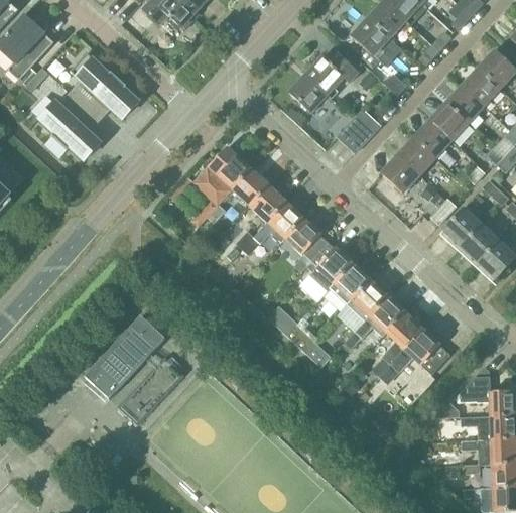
[(7,1),(8,0),(0,0),(0,29),(18,10),(7,1)]
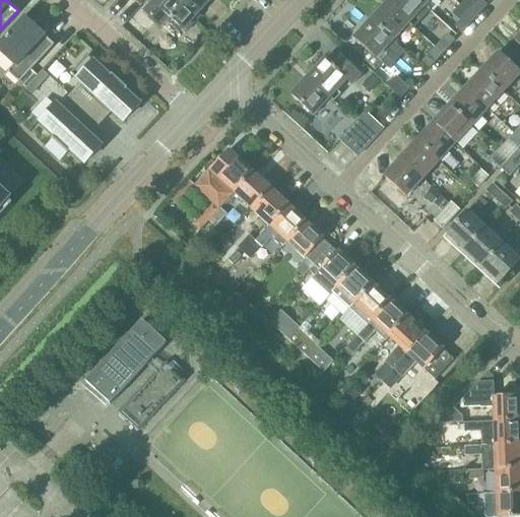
[(199,10),(187,0),(150,0),(143,8),(160,24),(169,15),(183,28),(199,10)]
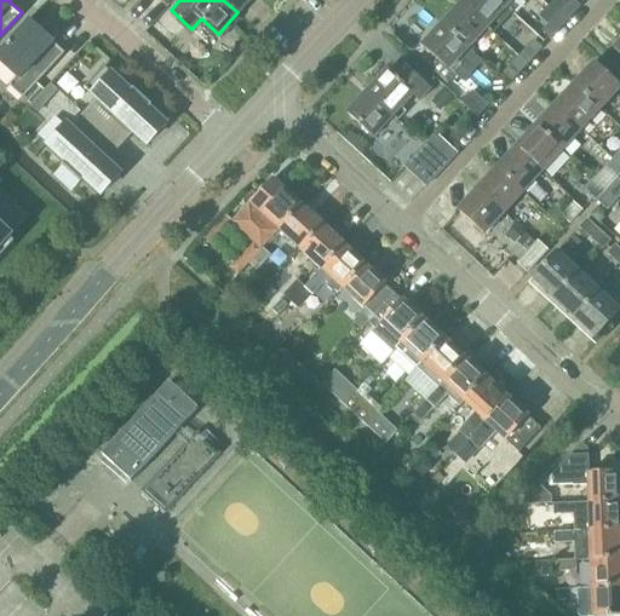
[(223,0),(237,12),(247,0),(223,0)]
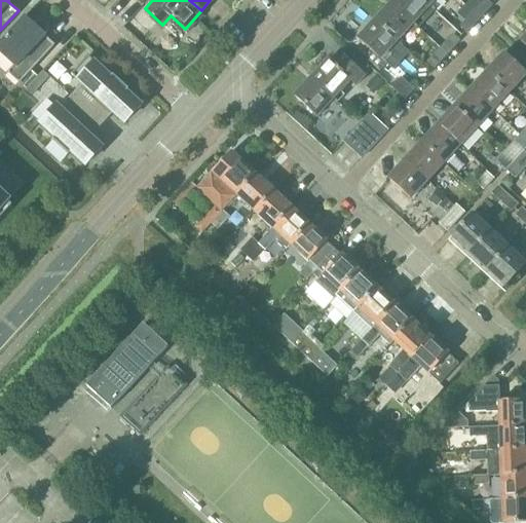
[(391,0),(390,1),(414,22),(418,26),(435,8),(430,4),(425,0),(391,0)]
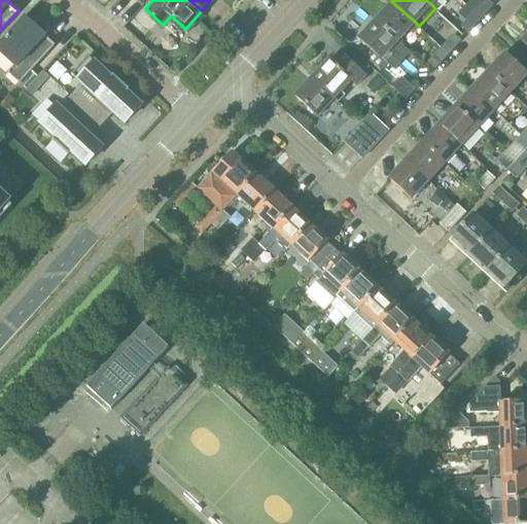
[(472,11),(479,18),(492,3),(488,0),(484,0),(472,11)]
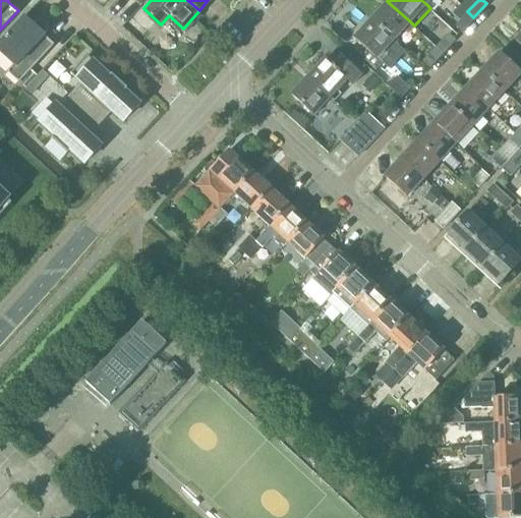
[(410,21),(387,1),(370,19),(393,40),(410,21)]
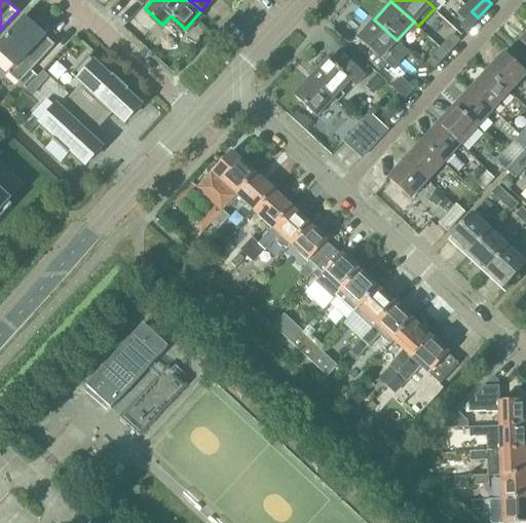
[(478,17),(472,11),(460,25),(466,30),(478,17)]
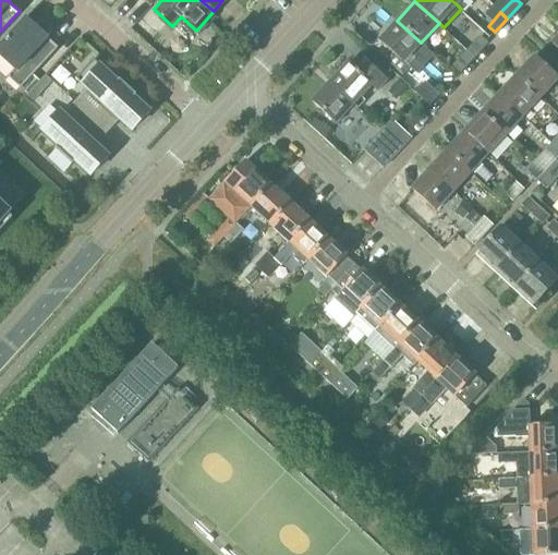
[(47,36),(49,34),(50,32),(50,31),(51,29),(51,28),(51,27),(51,26),(50,25),(50,24),(49,23),(48,22),(46,21),(45,21),(43,21),(33,23),(25,16),(0,43),(0,53),(14,67),(8,74),(21,86),(58,47),(47,36)]
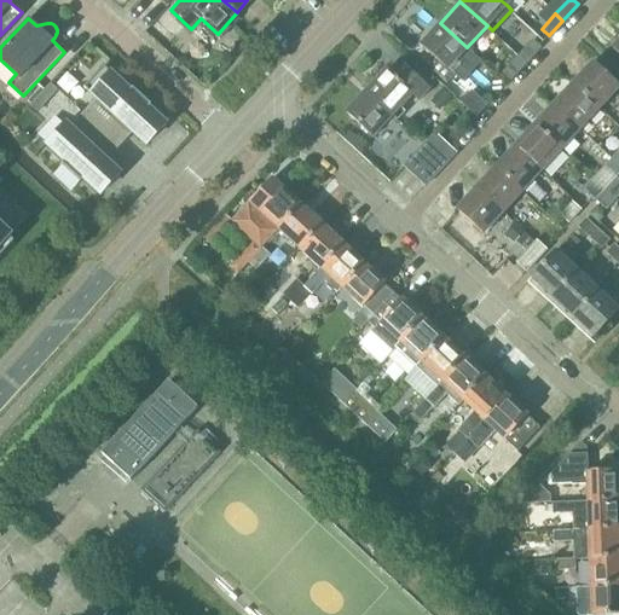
[(467,47),(440,23),(421,42),(437,57),(429,64),(446,81),(455,73),(449,67),(467,47)]
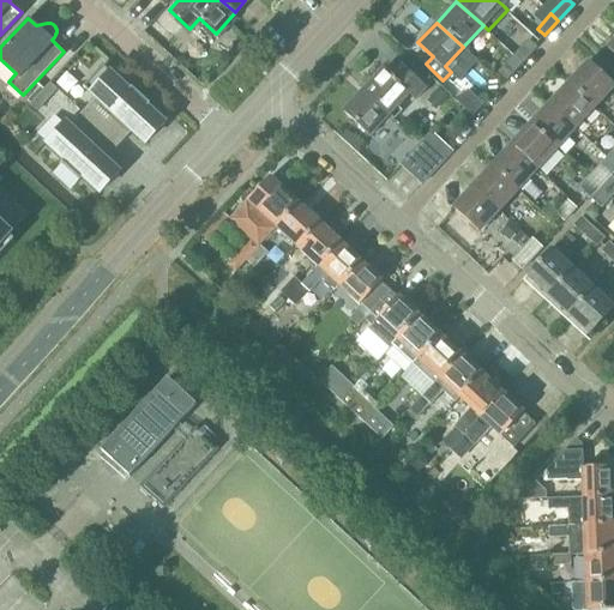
[(515,54),(521,60),(536,44),(529,38),(515,54)]
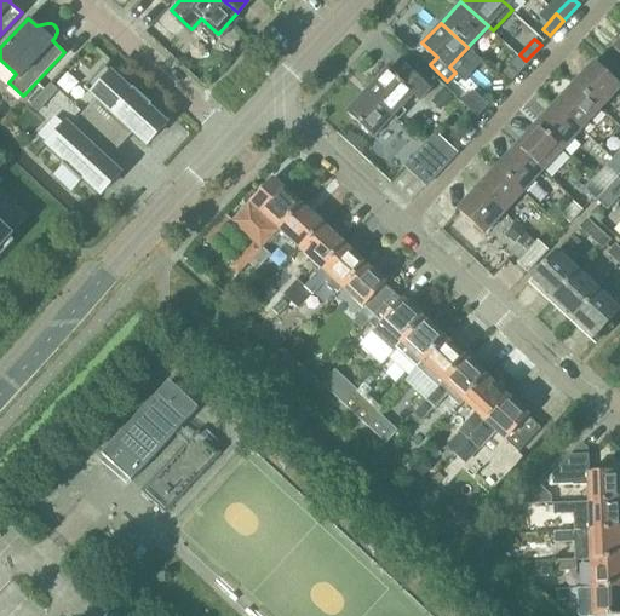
[(526,61),(520,55),(504,70),(511,76),(526,61)]
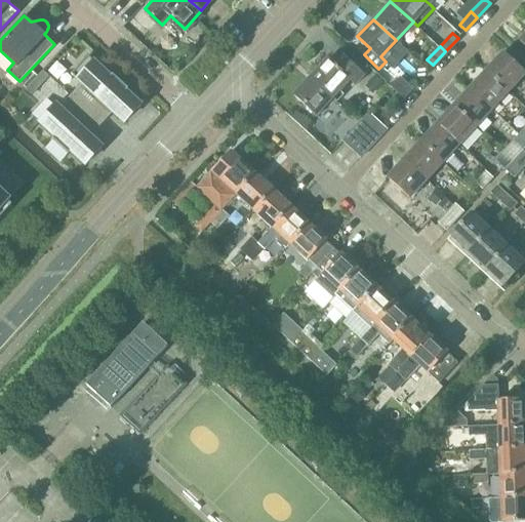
[(486,70),(509,90),(524,73),(502,51),(486,70)]
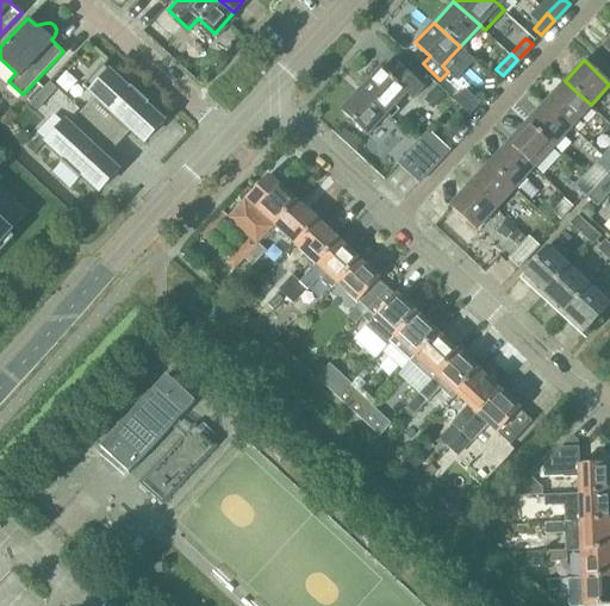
[(360,88),(386,112),(405,92),(411,98),(423,85),(399,62),(387,74),(379,67),(360,88)]
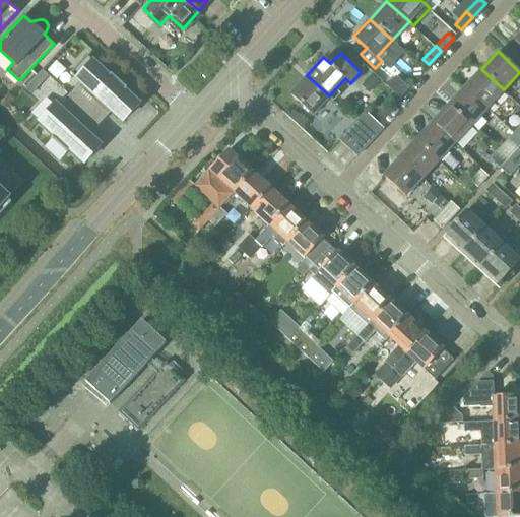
[(110,75),(93,61),(78,78),(81,81),(69,94),(96,119),(108,107),(123,121),(140,103),(125,89),(127,87),(112,73),(110,75)]
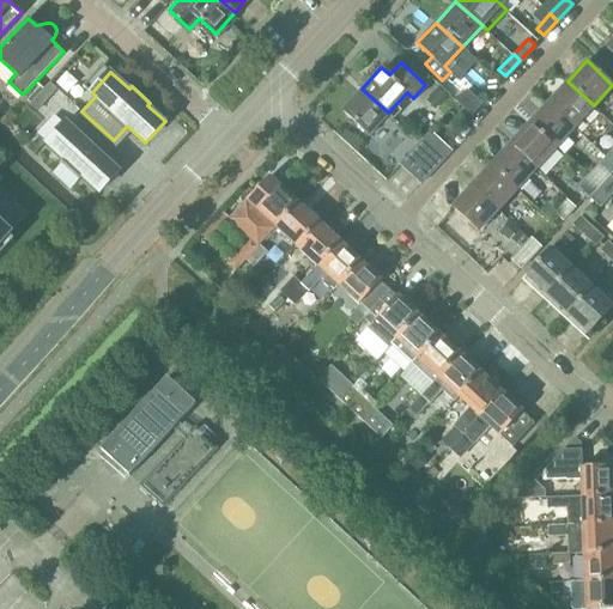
[(594,105),(568,81),(548,102),(575,126),(594,105)]
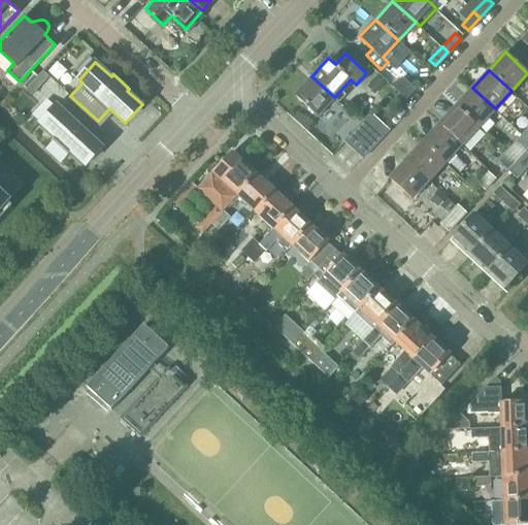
[(406,97),(416,87),(402,74),(393,85),(406,97)]
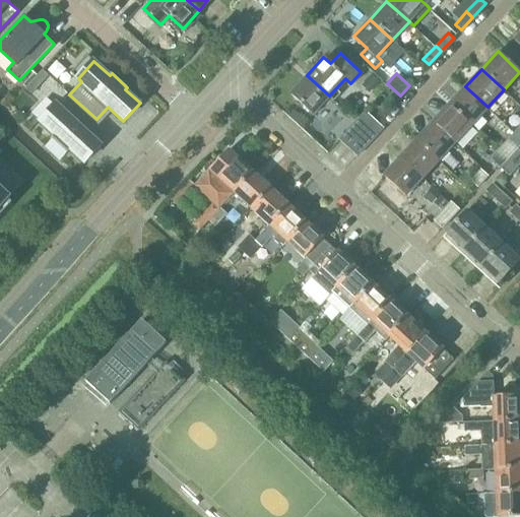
[(329,95),(307,75),(290,92),(313,114),(329,95)]
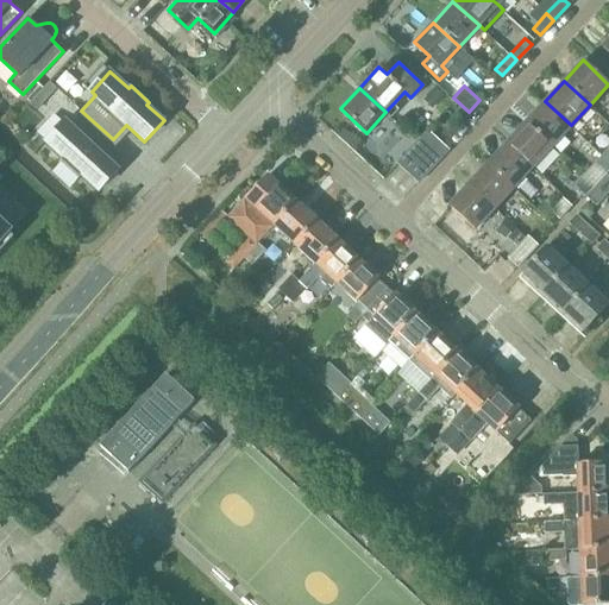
[(571,125),(545,101),(526,121),(552,146),(571,125)]
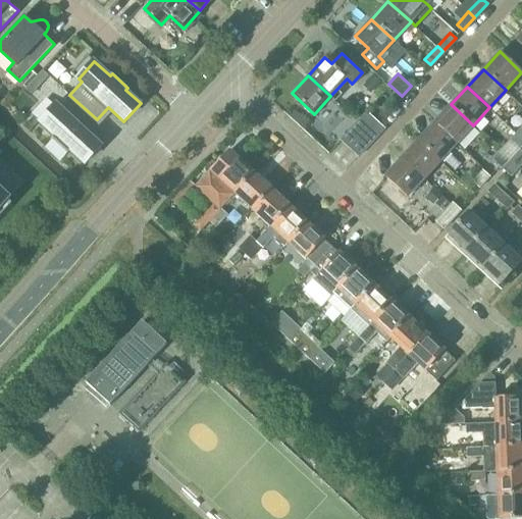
[(70,150),(85,164),(101,145),(87,132),(97,119),(69,95),(59,106),(56,103),(39,121),(55,136),(53,138),(68,152),(70,150)]
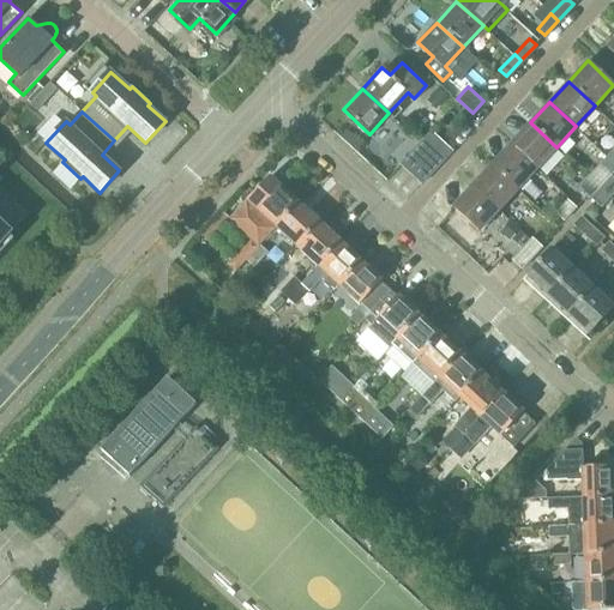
[(557,148),(530,122),(511,144),(537,168),(557,148)]
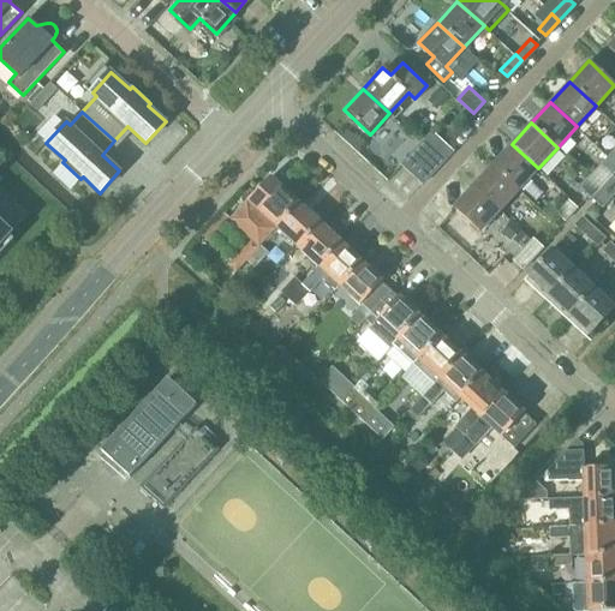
[(441,142),(430,131),(421,142),(431,153),(441,142)]
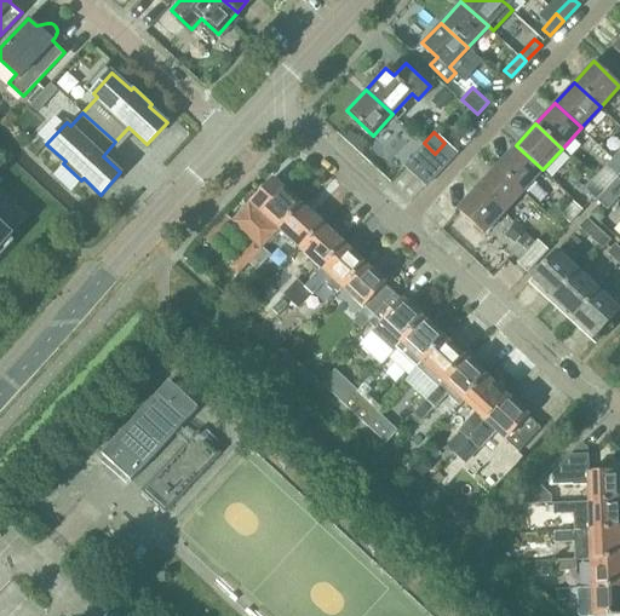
[(405,163),(415,174),(435,154),(424,143),(405,163)]
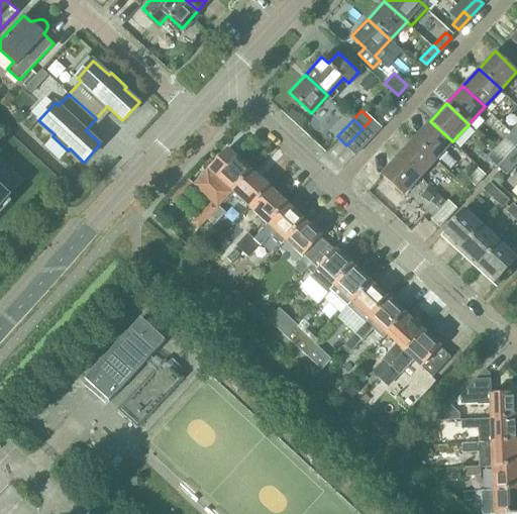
[(379,127),(371,119),(363,128),(371,135),(379,127)]
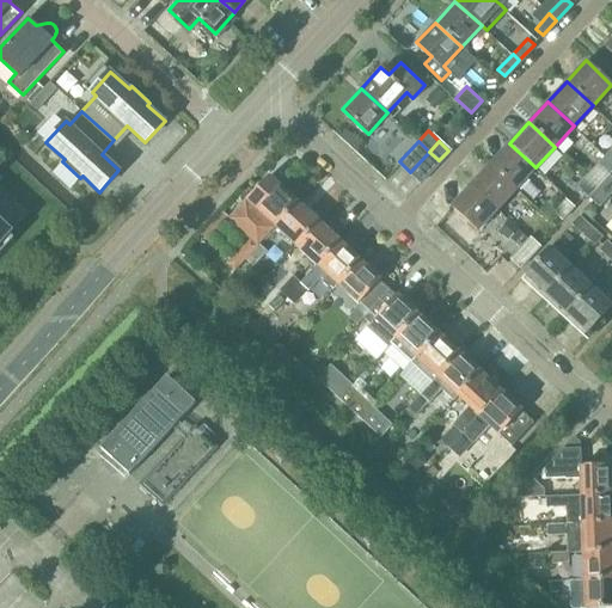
[(536,167),(509,143),(490,164),(516,188),(536,167)]
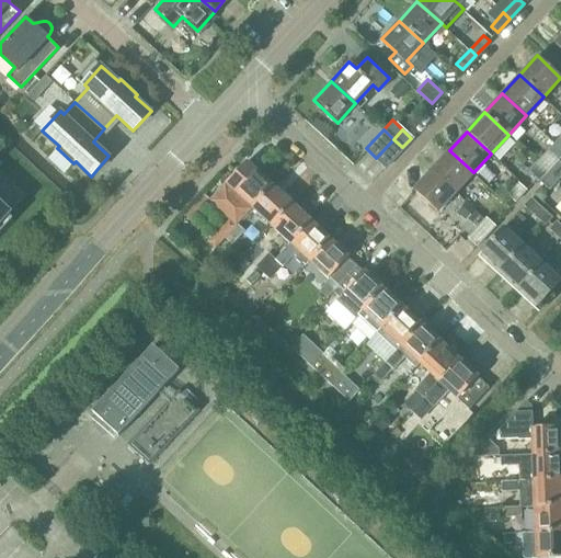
[(393,139),(376,158),(386,166),(402,147),(393,139)]
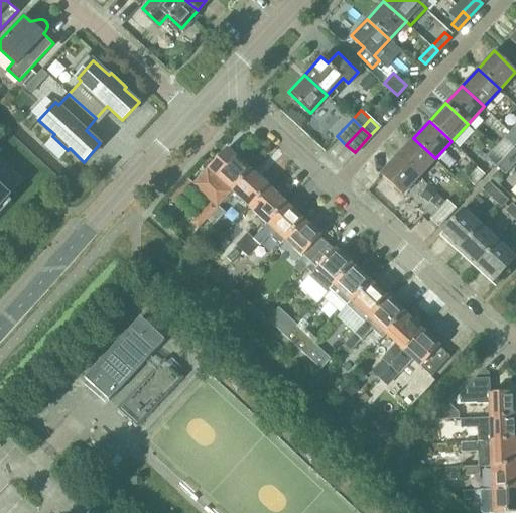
[(515,143),(515,136),(510,130),(502,139),(511,147),(512,148),(514,146),(515,143)]
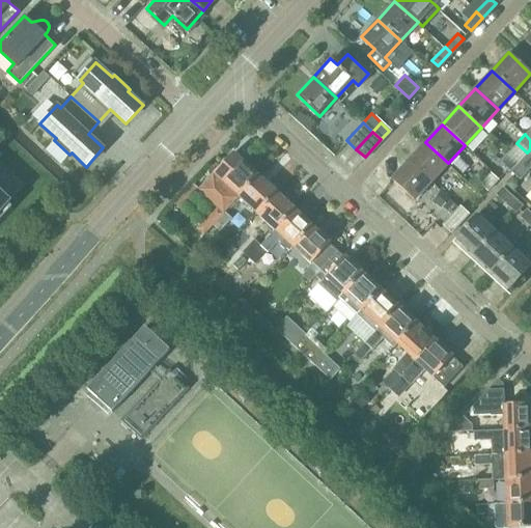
[(448,163),(425,142),(409,160),(431,181),(448,163)]
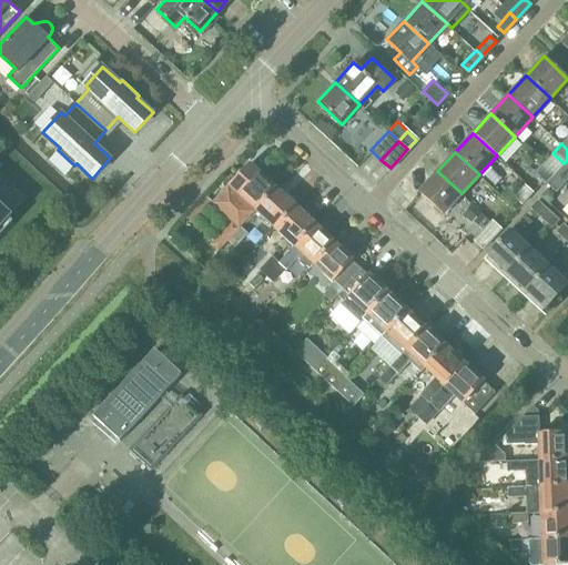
[(553,153),(545,162),(555,171),(563,162),(553,153)]
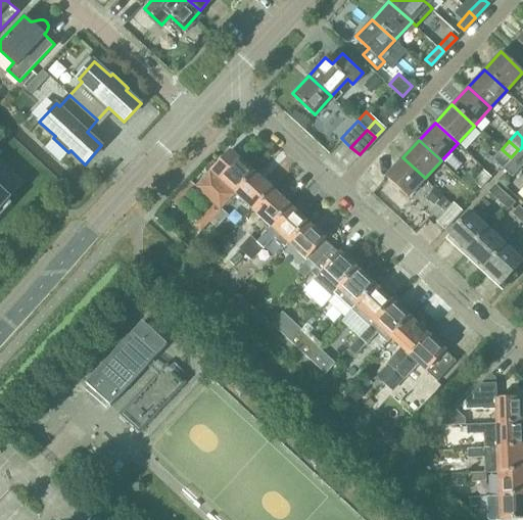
[(512,175),(522,162),(522,150),(521,148),(519,150),(518,149),(503,167),(512,175)]
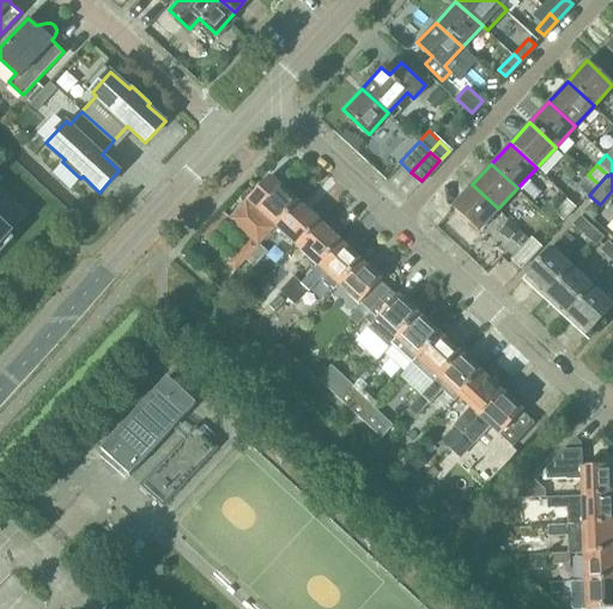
[(589,195),(599,184),(588,175),(578,184),(589,195)]
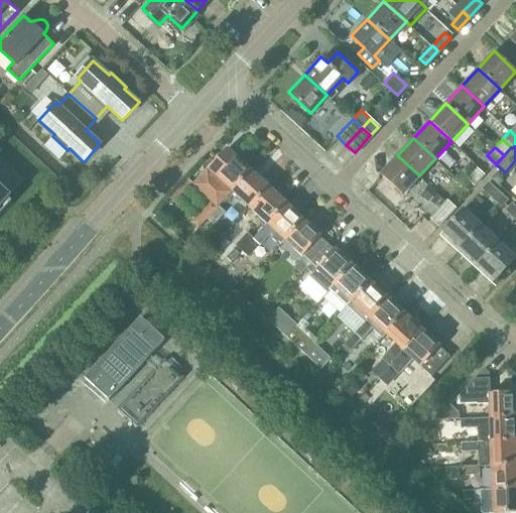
[(208,217),(219,205),(232,189),(251,169),(228,148),(210,168),(215,173),(201,188),(212,200),(195,219),(201,225),(208,217)]
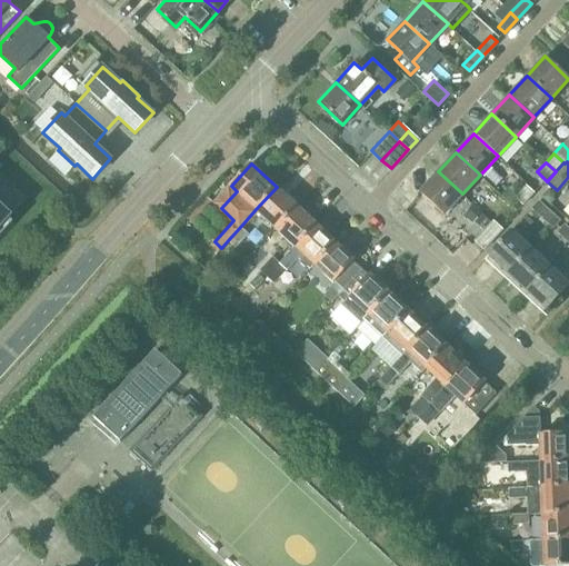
[(462,194),(438,171),(420,191),(445,214),(462,194)]
